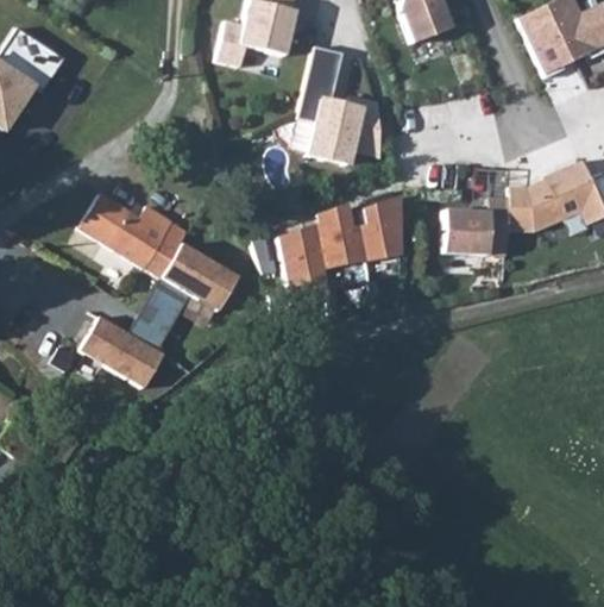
[(250,0),(244,24),(226,19),(218,60),(241,66),(246,45),(285,54),(296,10),(293,8),(295,0),(250,0)]
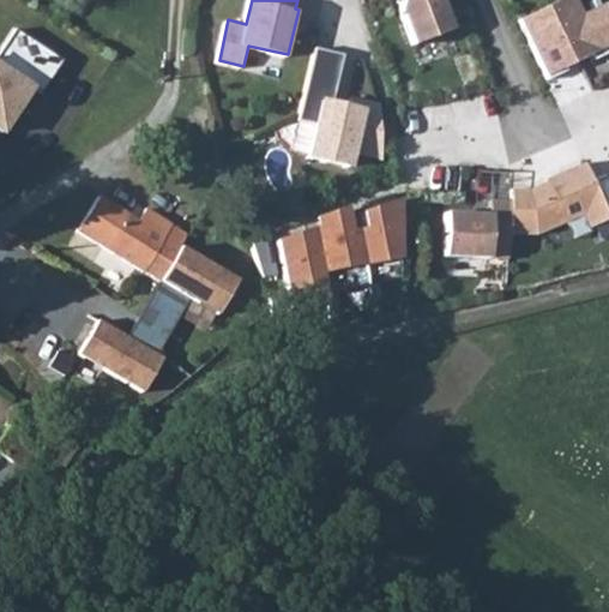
[(405,0),(403,7),(416,42),(456,28),(445,0),(405,0)]
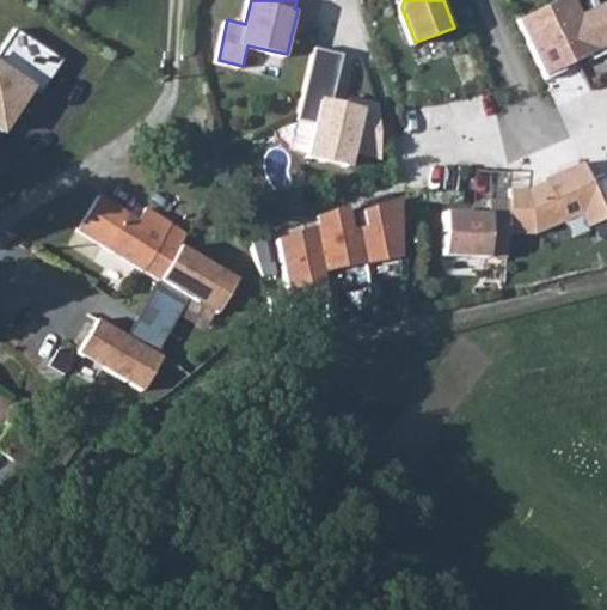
[(556,0),(521,17),(550,77),(569,67),(566,65),(593,52),(595,58),(606,52),(606,1),(584,12),(578,0),(556,0)]
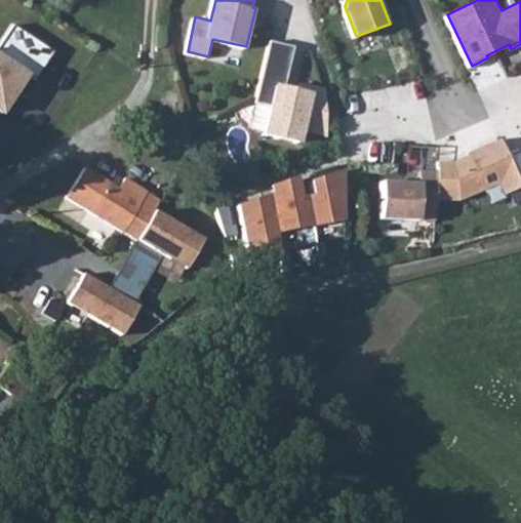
[(55,50),(14,24),(0,45),(0,111),(3,113),(29,73),(37,78),(55,50)]
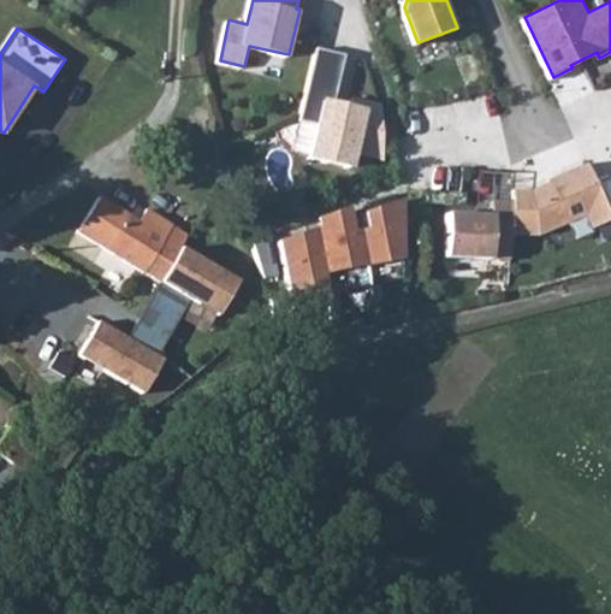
[(346,52),(319,46),(301,118),(319,123),(312,155),(353,165),(356,149),(385,157),(383,104),(360,98),(356,111),(334,106),(346,52)]
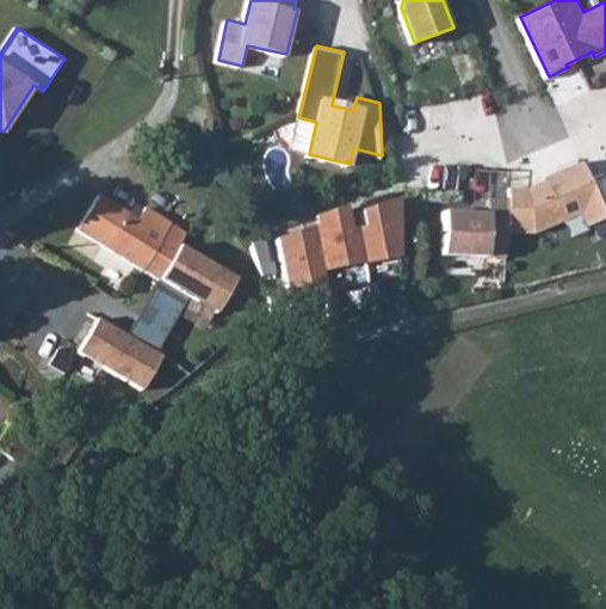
[(529,188),(511,186),(511,198),(509,231),(536,232),(583,211),(588,225),(605,219),(605,207),(586,159),(552,173),(554,176),(529,188)]
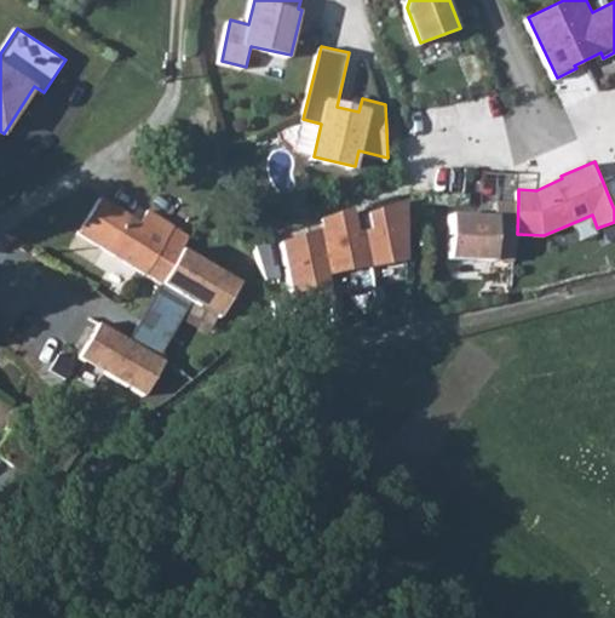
[(143,222),(103,196),(81,232),(148,273),(170,238),(177,224),(150,209),(143,222)]
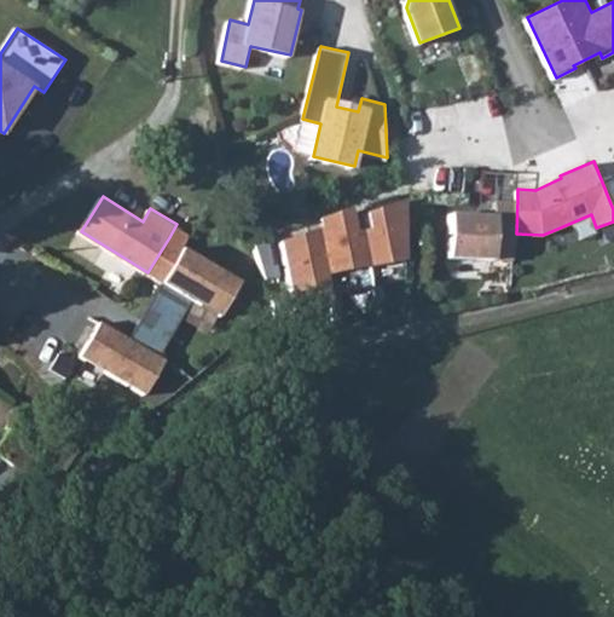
[(349,217),(281,241),(293,311),(331,305),(329,294),(404,281),(404,200),(366,212),(369,229),(352,231),(349,217)]
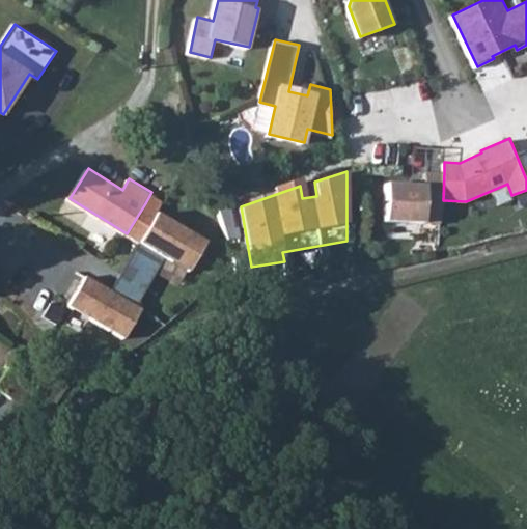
[(443,200),(444,172),(426,172),(425,185),(388,183),(386,220),(425,222),(425,215),(442,216),(443,200)]
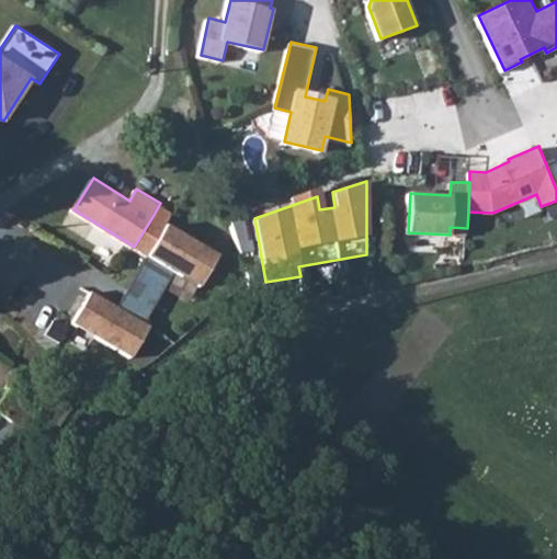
[(154,215),(134,247),(149,255),(167,224),(154,215)]
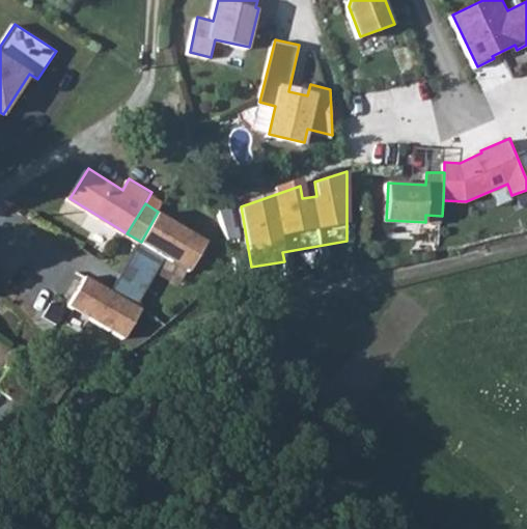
[(207,240),(158,212),(123,273),(148,287),(167,255),(191,270),(207,240)]
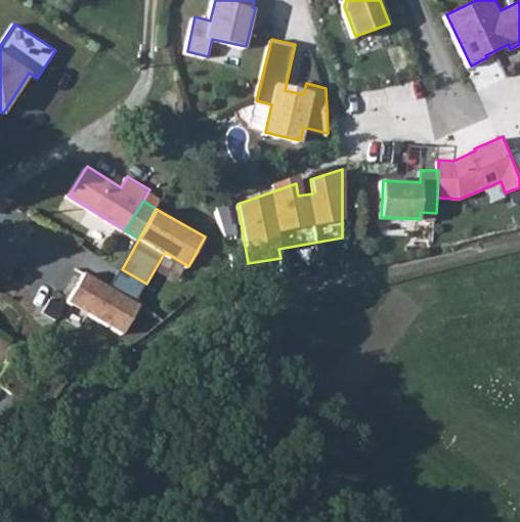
[(146,284),(122,269),(112,286),(137,300),(146,284)]
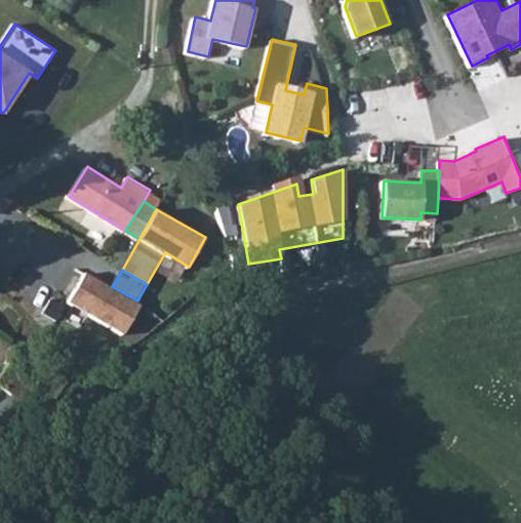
[(143,305),(87,273),(71,302),(126,333),(143,305)]
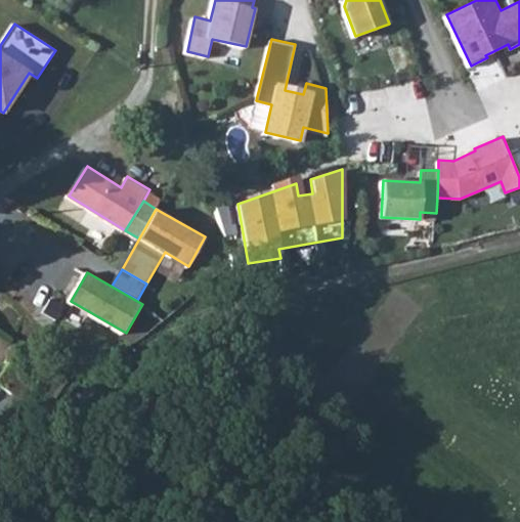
[(12,294),(2,284),(0,285),(0,303),(1,305),(12,294)]
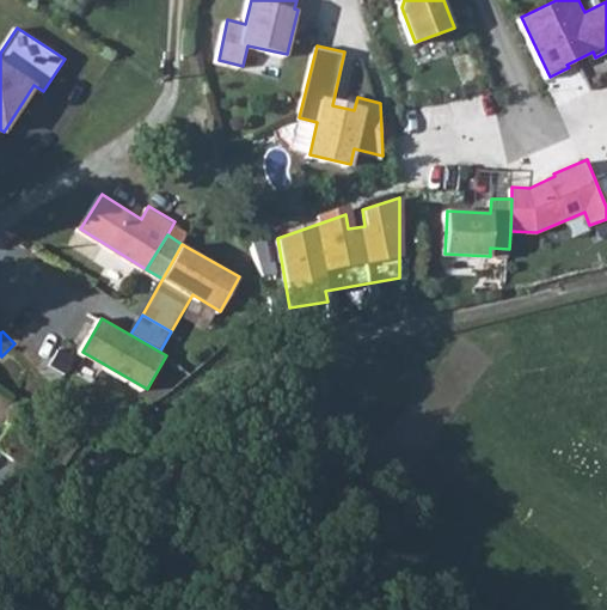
[(0,471),(0,493),(5,501),(47,480),(18,459),(0,471)]
